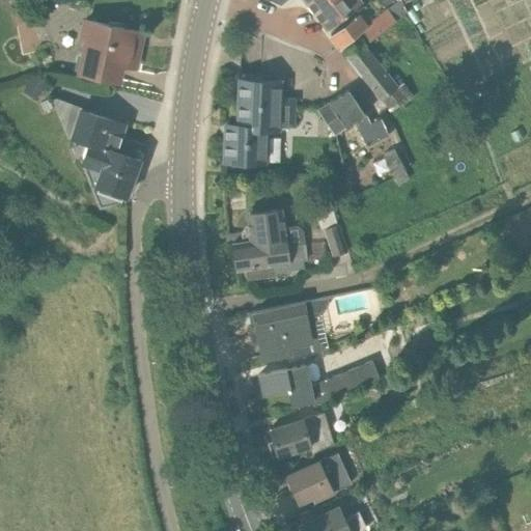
[(304,0),(314,12),(330,0),(304,0)]
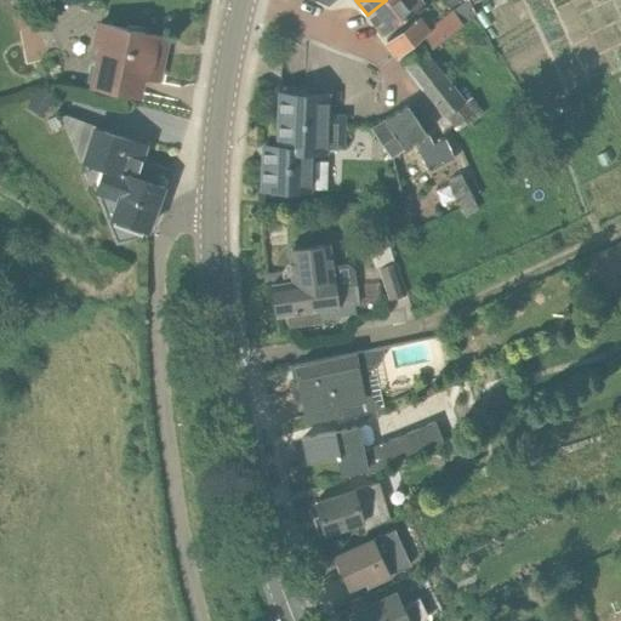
[(422,0),(386,0),(368,15),(382,34),(425,3),(422,0)]
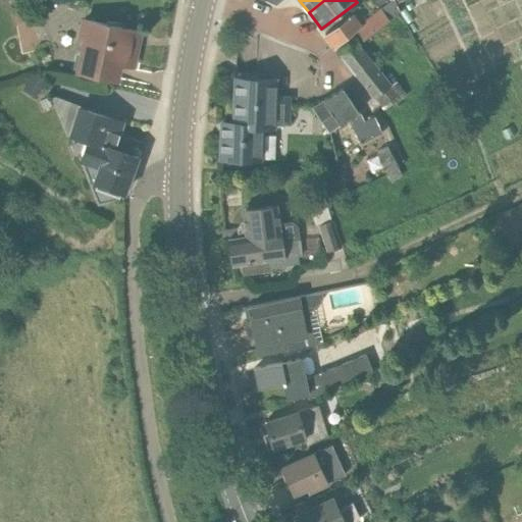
[(389,0),(378,9),(361,23),(353,13),(324,35),(334,47),(357,31),(363,39),(398,13),(400,12),(395,4),(393,0),(389,0)]
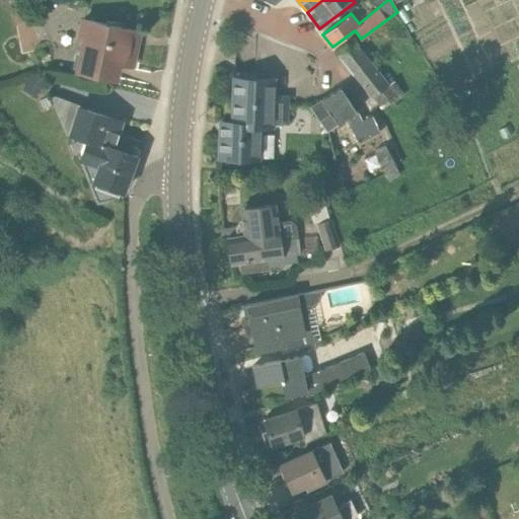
[(368,0),(376,9),(387,0),(368,0)]
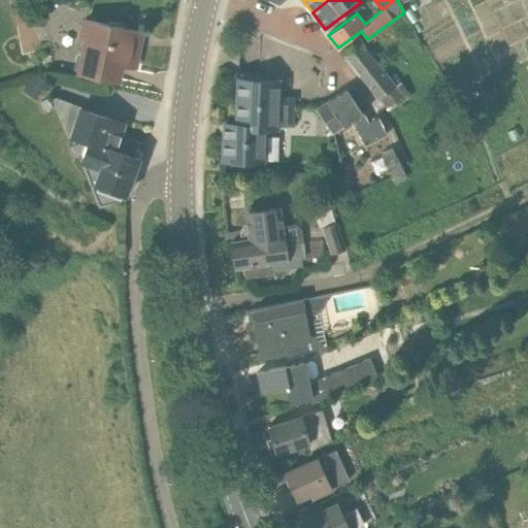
[(75,71),(94,75),(114,79),(118,64),(134,67),(137,50),(138,51),(142,33),(81,20),(76,38),(81,39),(75,71)]
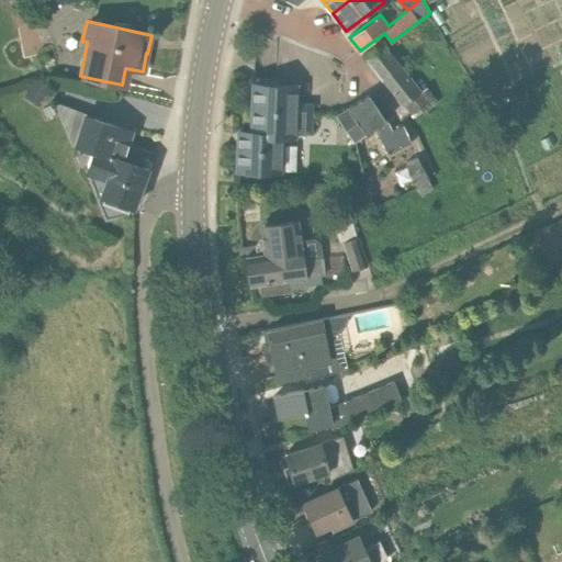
[(363,56),(382,80),(404,105),(411,99),(426,117),(430,114),(428,111),(437,103),(426,87),(422,90),(401,65),(400,65),(381,42),(363,56)]
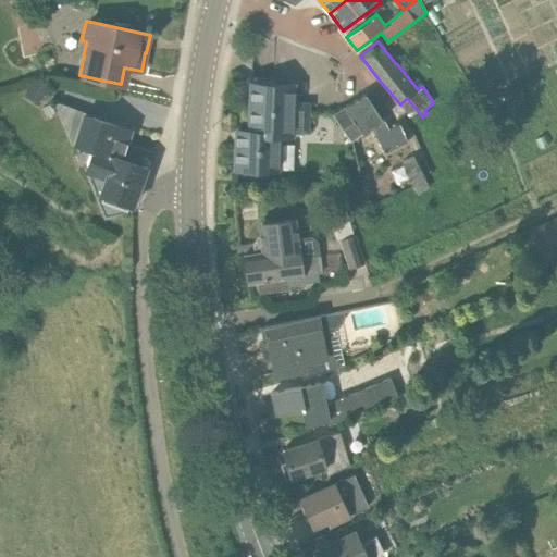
[(23,97),(39,107),(51,87),(35,77),(23,97)]
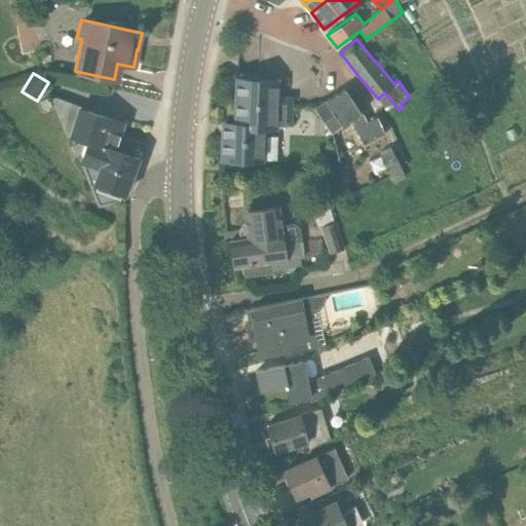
[(274,126),(291,126),(292,98),(277,98),(277,81),(236,80),(235,125),(229,124),(223,124),(223,138),(222,159),(265,161),(276,161),(276,136),(266,136),(266,129),(274,129),(274,126)]
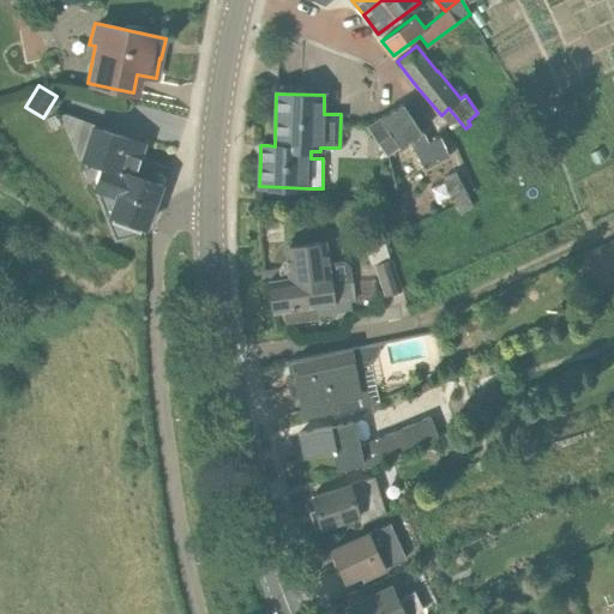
[(423,169),(450,156),(440,137),(429,143),(422,132),(421,132),(403,104),(380,118),(399,146),(398,146),(401,148),(410,143),(423,169)]
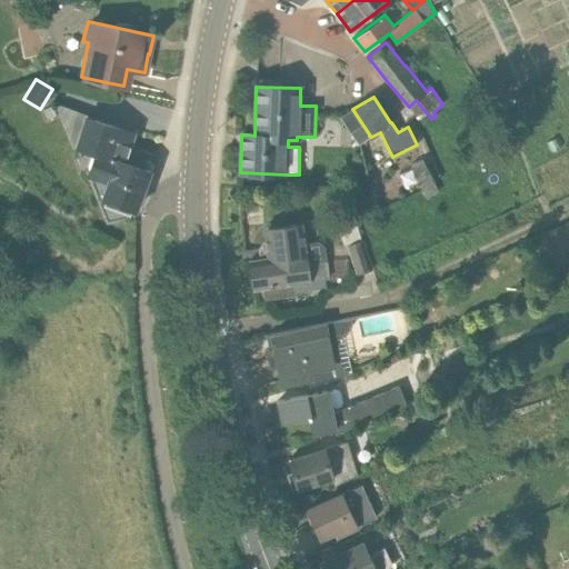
[(358,145),(369,136),(370,136),(352,109),(340,118),(358,145)]
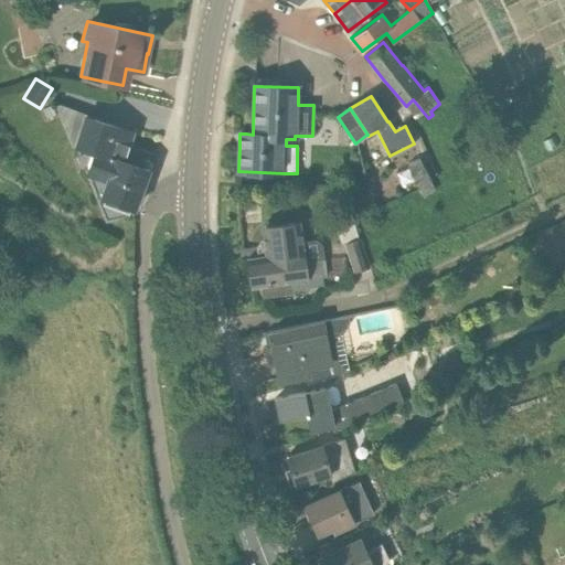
[(105,181),(99,195),(137,209),(137,208),(136,206),(149,172),(150,172),(151,171),(140,167),(141,161),(125,155),(132,134),(57,109),(72,145),(93,152),(85,173),(105,181)]
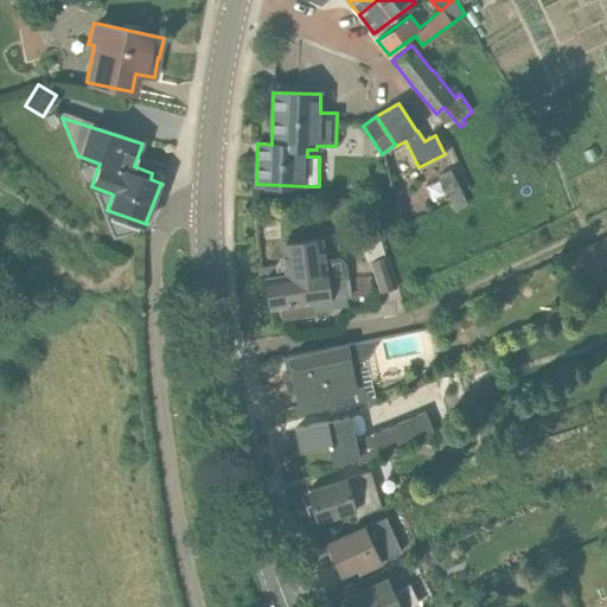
[(448,198),(461,192),(451,170),(438,177),(448,198)]
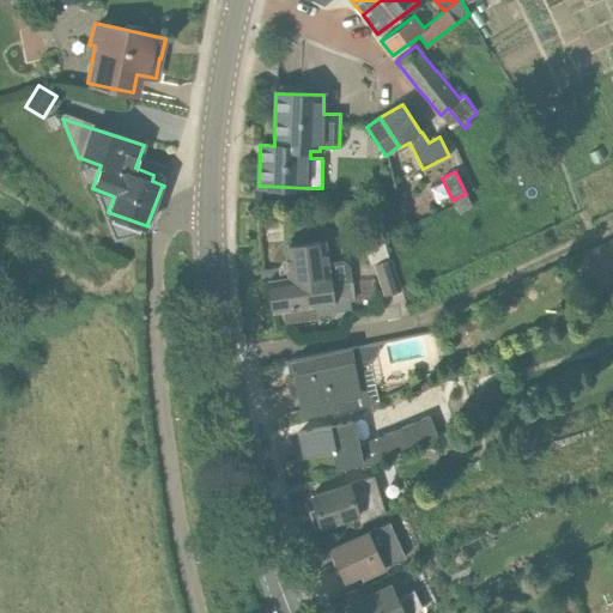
[(466,194),(453,200),(451,202),(457,214),(473,207),(466,194)]
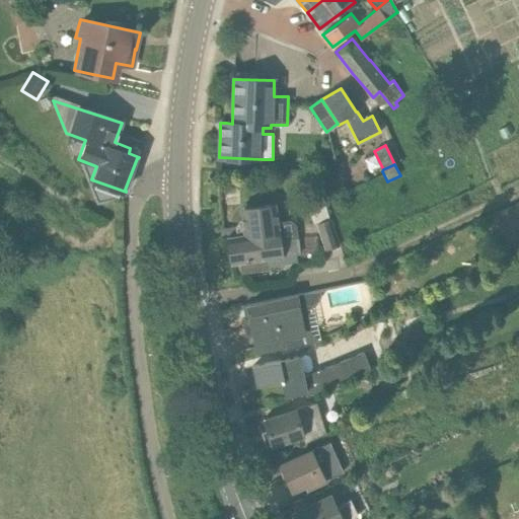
[(241,273),(269,269),(268,258),(283,256),(283,255),(295,254),(296,267),(321,263),(317,236),(298,239),(298,238),(281,240),(276,204),(239,208),(240,221),(242,236),(237,236),(227,238),(230,263),(239,262),(241,273)]
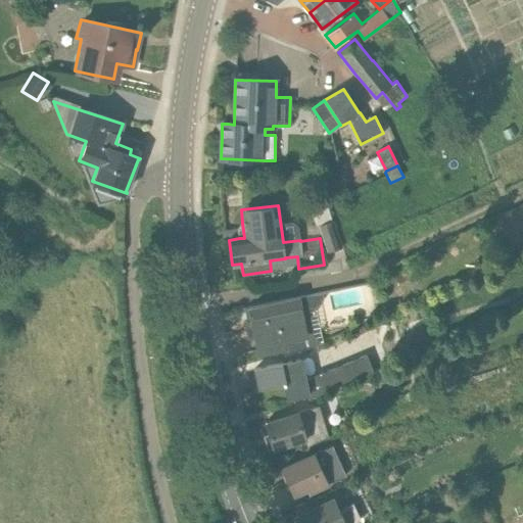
[(334,221),(319,226),(327,252),(342,247),(334,221)]
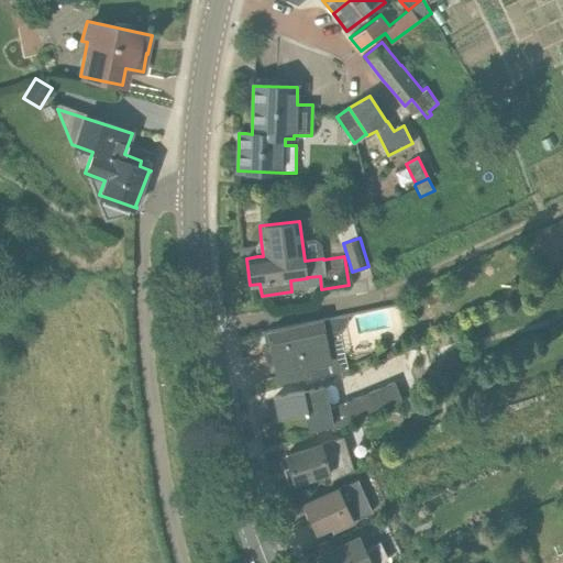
[(261,334),(266,333),(269,345),(263,346),(266,364),(276,362),(279,378),(304,373),(311,372),(334,366),(332,360),(324,320),(316,321),(295,326),(260,333),(261,334)]
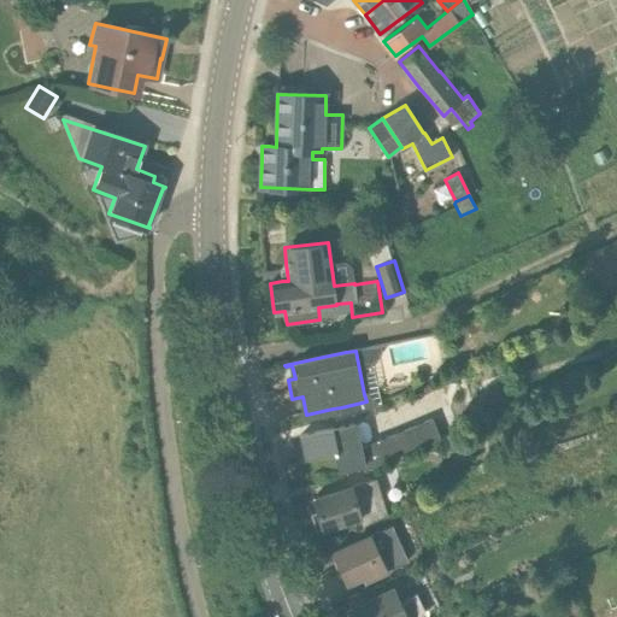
[(363,470),(386,462),(440,439),(432,418),(362,447),(357,422),(353,422),(354,424),(300,435),(305,457),(334,451),(334,453),(336,452),(340,469),(362,465),(363,470)]
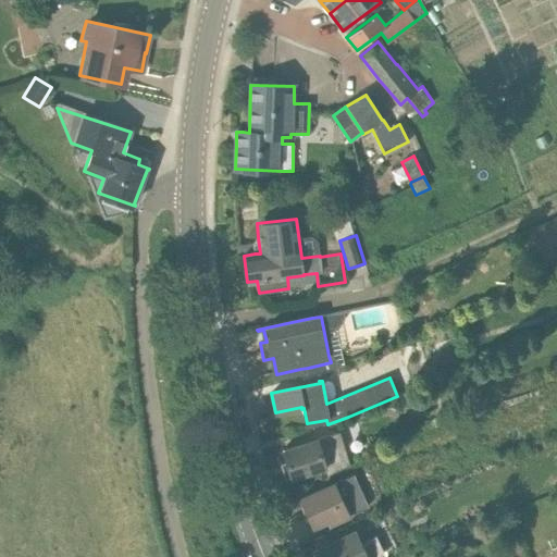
[(411,435),(413,421),(398,419),(396,433),(411,435)]
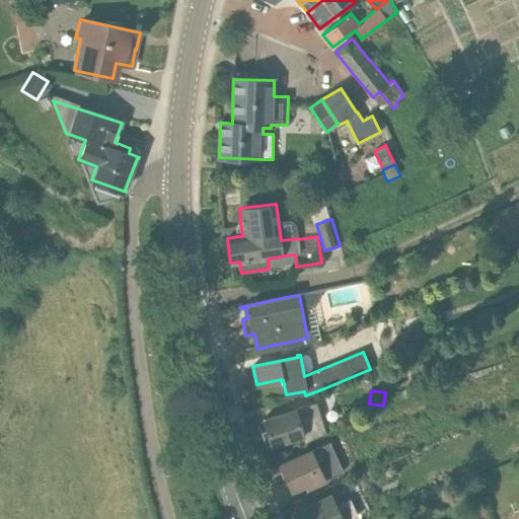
[(304,443),(322,435),(326,434),(316,402),(264,419),(272,445),(302,436),(304,443)]
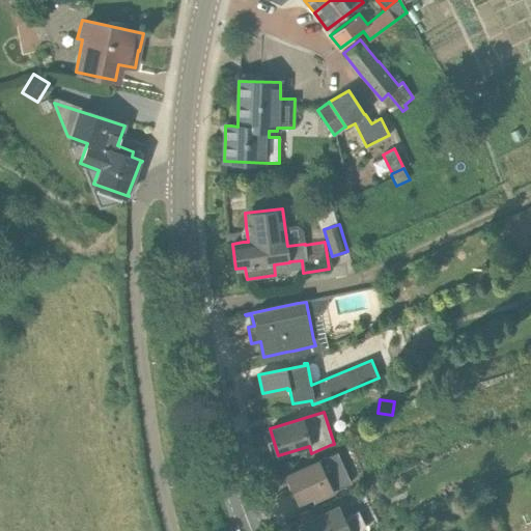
[(337,452),(286,475),(299,502),(313,495),(314,499),(351,483),(337,452)]
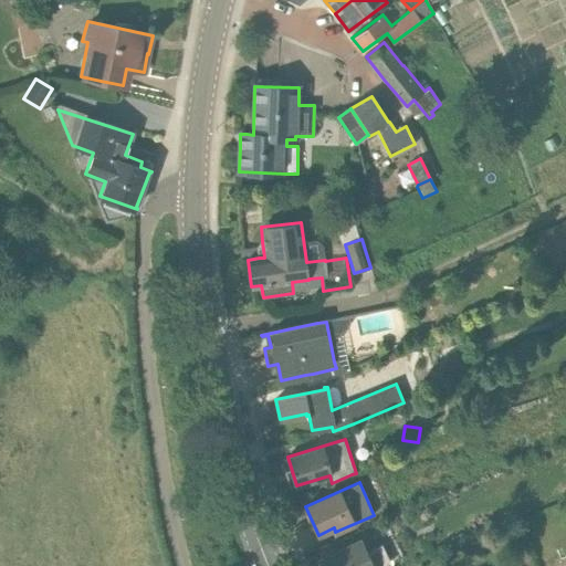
[(332,565),(385,565),(390,564),(381,544),(367,551),(362,541),(328,557),(332,565)]
